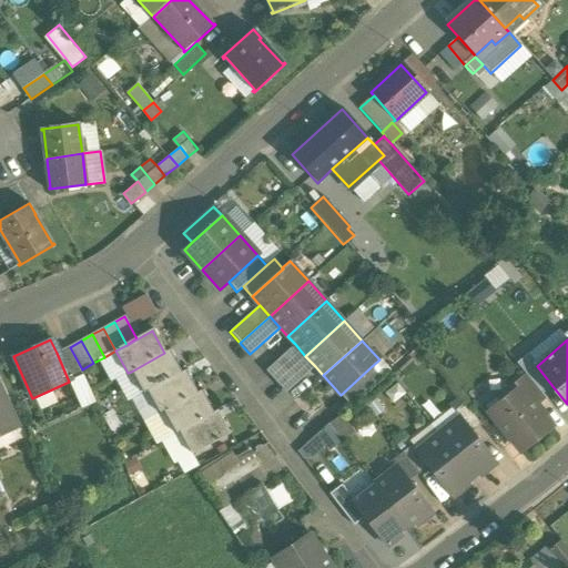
[(295,344),(265,371),(275,382),(305,356),(295,344)]
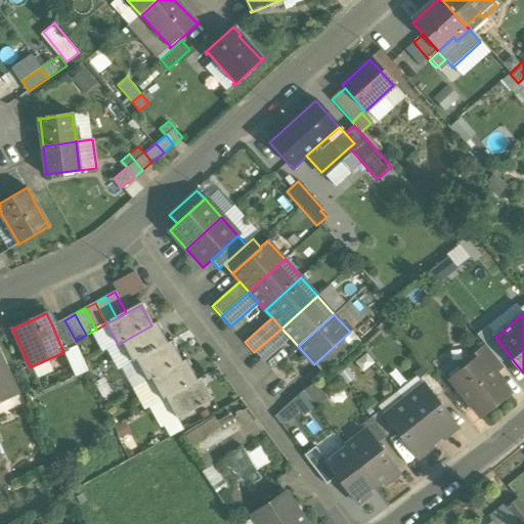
[(76,346),(64,320),(52,325),(63,352),(76,346)]
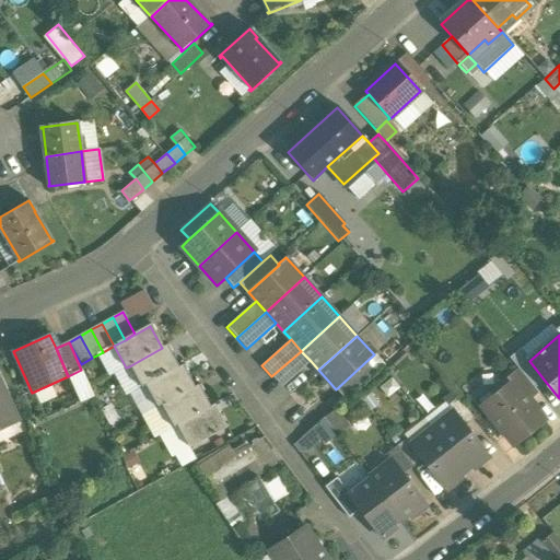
[(162,348),(129,366),(141,388),(143,386),(178,368),(166,346),(162,348)]
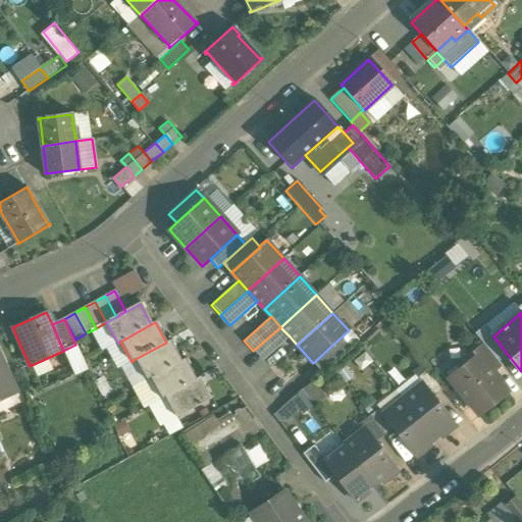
[(499,362),(508,355),(493,336),(484,326),(475,334),(499,362)]
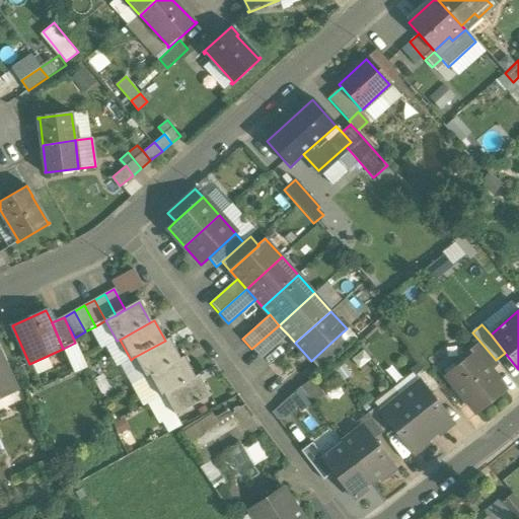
[(279,325),(251,349),(261,359),(288,335),(279,325)]
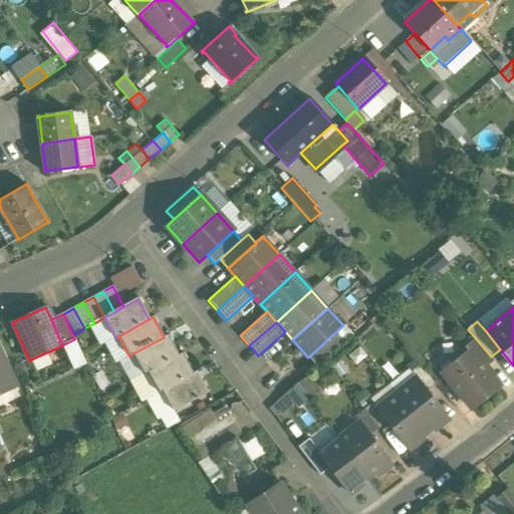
[(335,332),(308,357),(316,366),(344,341),(335,332)]
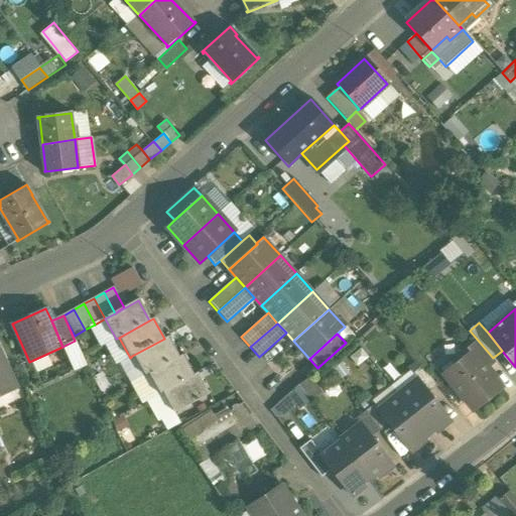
[(164,339),(132,356),(144,376),(147,374),(178,357),(167,337),(164,339)]
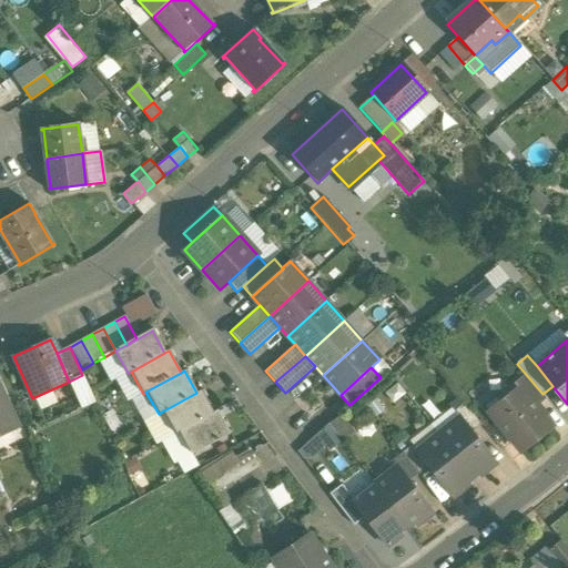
[(544,397),(525,374),(513,384),(517,388),(519,387),(534,405),(544,397)]
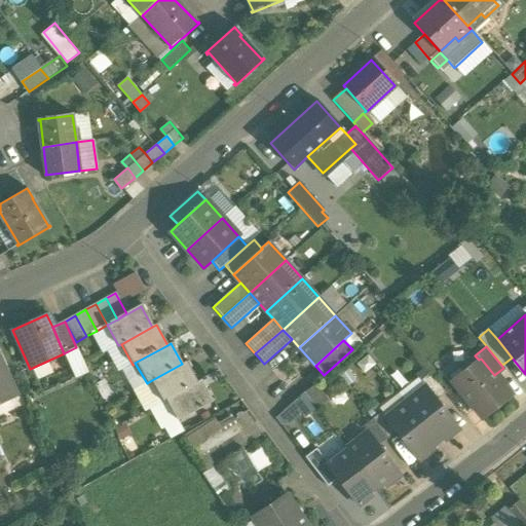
[(494,375),(481,359),(479,360),(463,373),(462,374),(471,383),(459,391),(482,418),(510,396),(494,375)]
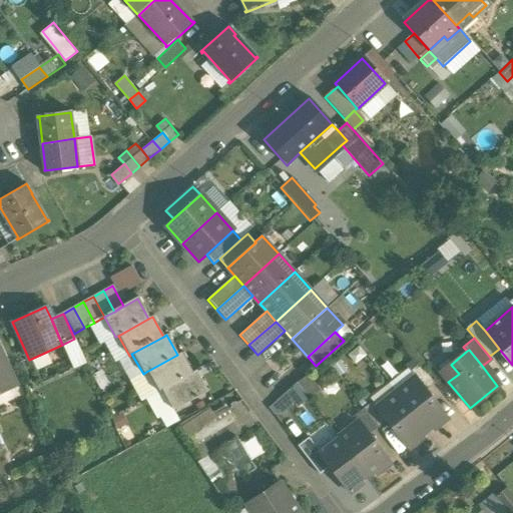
[(177,355),(146,372),(157,392),(161,390),(192,373),(181,353),(177,355)]
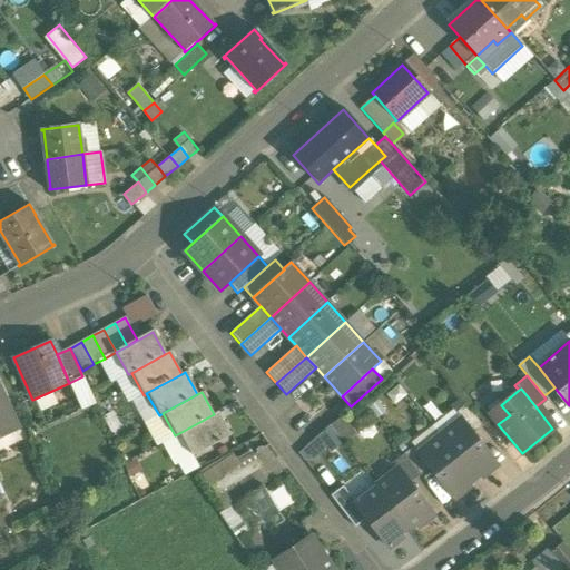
[(0,436),(15,430),(0,396),(0,436)]
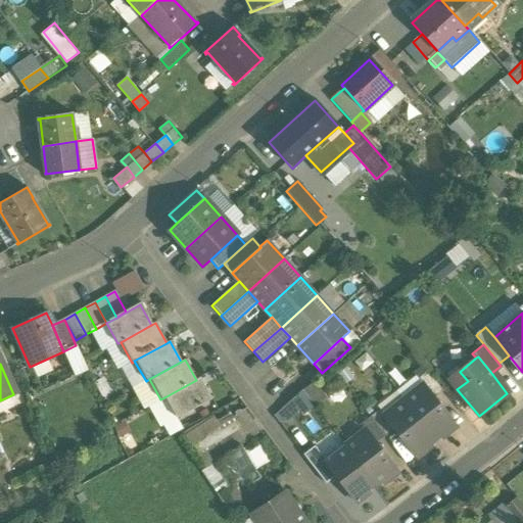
[(461,371),(457,366),(445,375),(457,389),(468,381),(460,372),(461,371)]
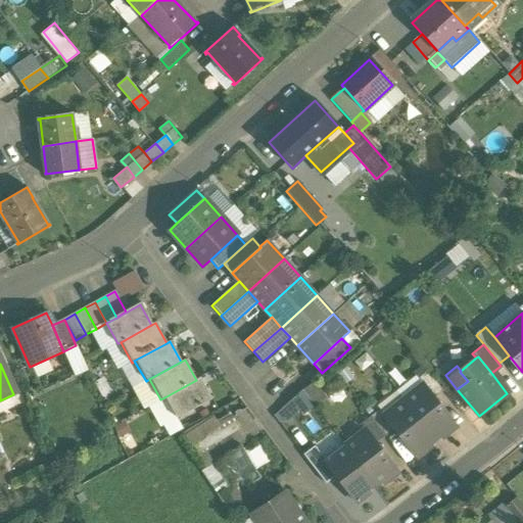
[(442,391),(427,372),(418,380),(423,386),(433,398),(442,391)]
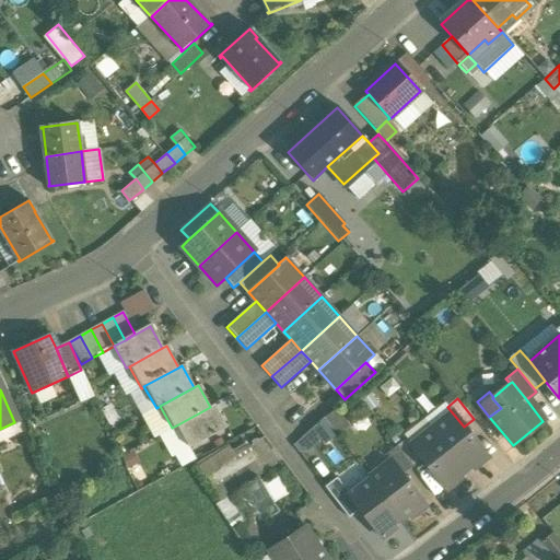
[(210,407),(176,426),(188,448),(226,427),(213,405),(210,407)]
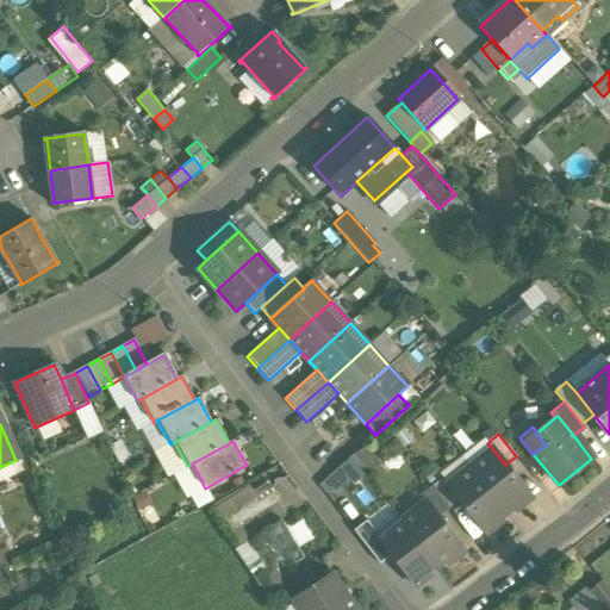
[(366,444),(323,483),(335,497),(378,459),(366,444)]
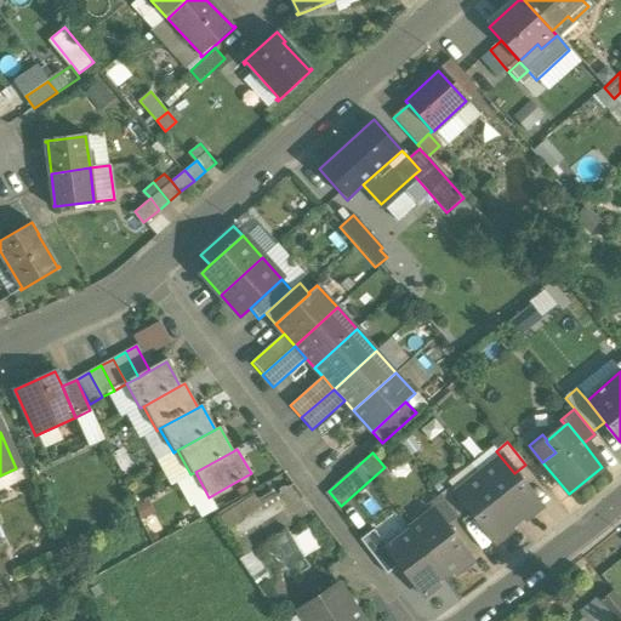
[(514,473),(502,459),(479,477),(514,520),(524,513),(528,518),(541,508),(514,473)]
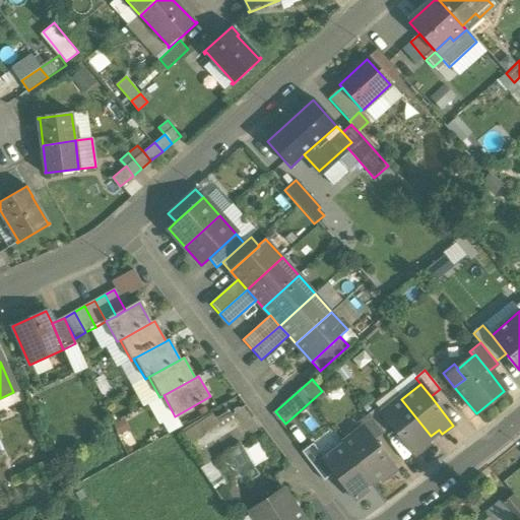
[(431,436),(401,399),(382,413),(392,427),(414,455),(426,447),(423,443),(431,436)]
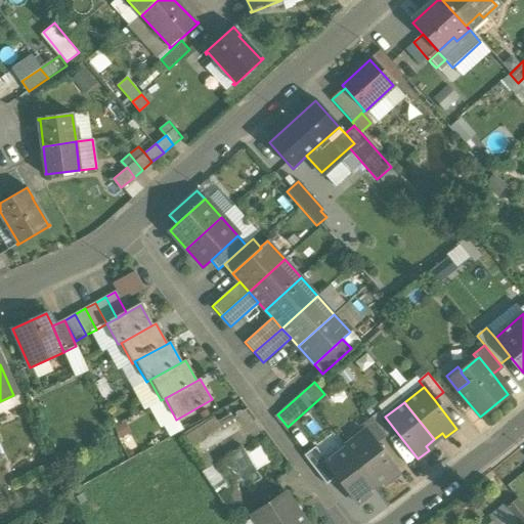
[(214,413),(188,429),(209,462),(261,430),(246,405),(219,422),(214,413)]
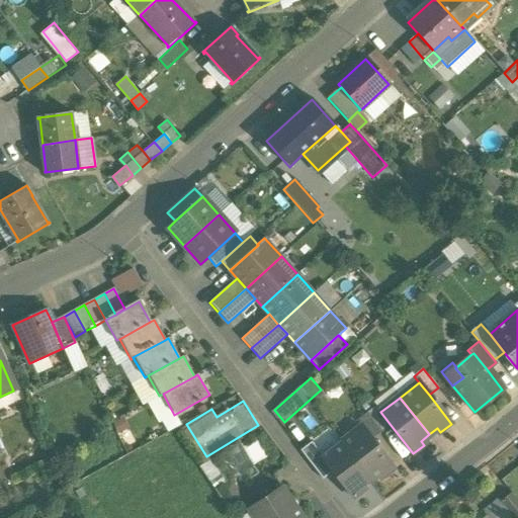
[(375,406),(366,413),(381,432),(391,425),(380,412),(375,406)]
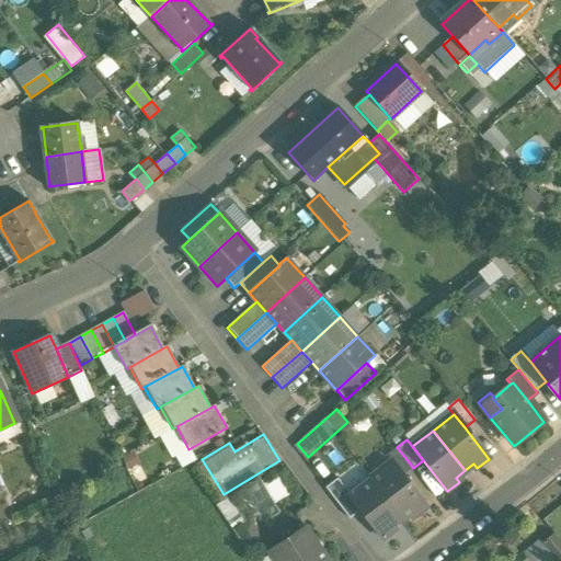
[(397,447),(386,456),(391,464),(402,477),(412,468),(397,447)]
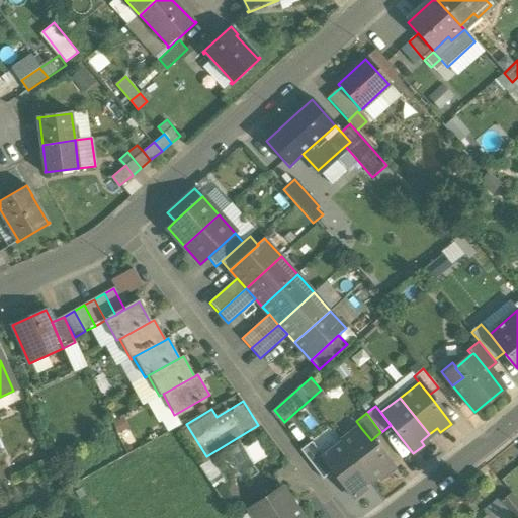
[(371,440),(361,428),(342,443),(369,480),(378,473),(381,478),(393,468),(371,440)]
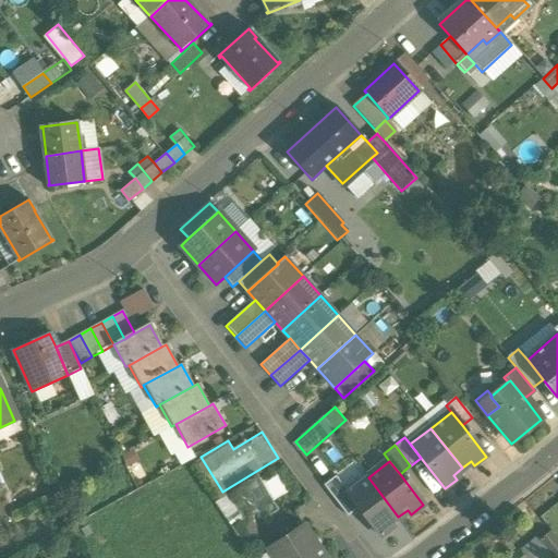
[(274,499),(289,490),(276,469),(235,493),(253,521),(278,506),(274,499)]
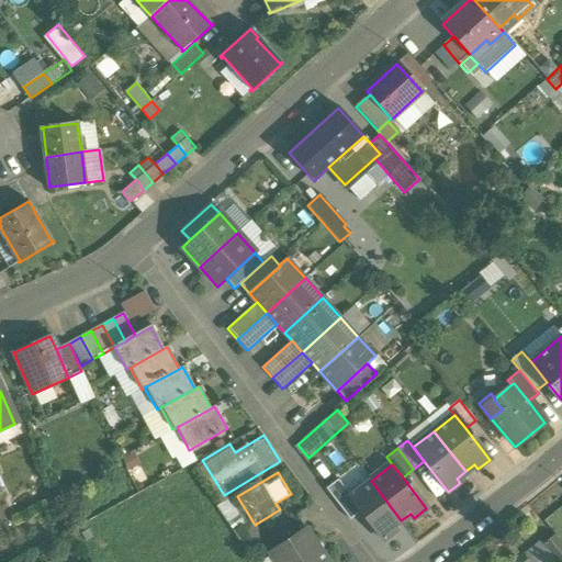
[(350,496),(338,480),(326,489),(349,520),(361,512),(349,496),(350,496)]
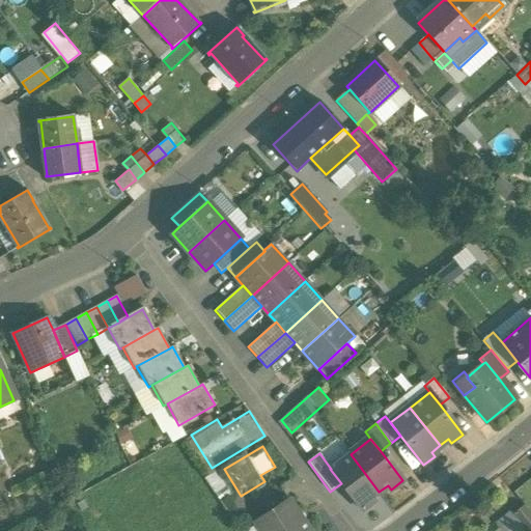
[(331,469),(330,469),(341,483),(362,511),(373,503),(370,499),(379,492),(351,454),(331,469)]
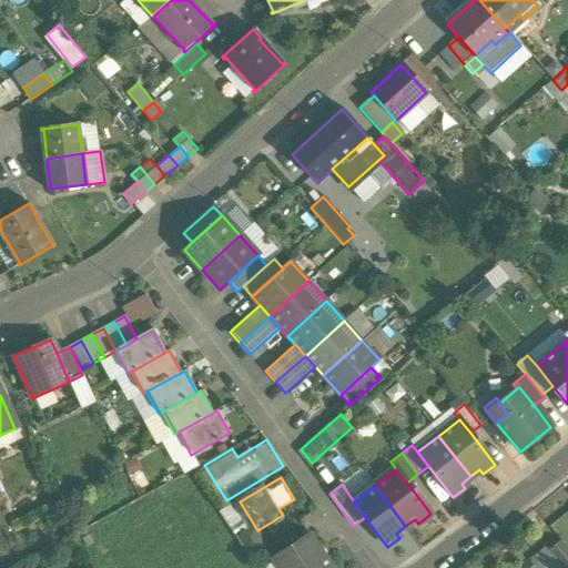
[(331,567),(308,534),(272,558),(277,567),(331,567)]
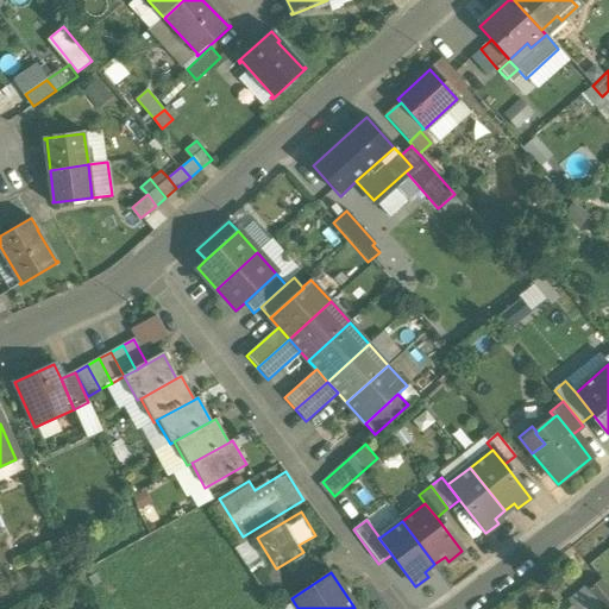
[(608,608),(608,592),(601,582),(589,591),(603,608),(608,608)]
